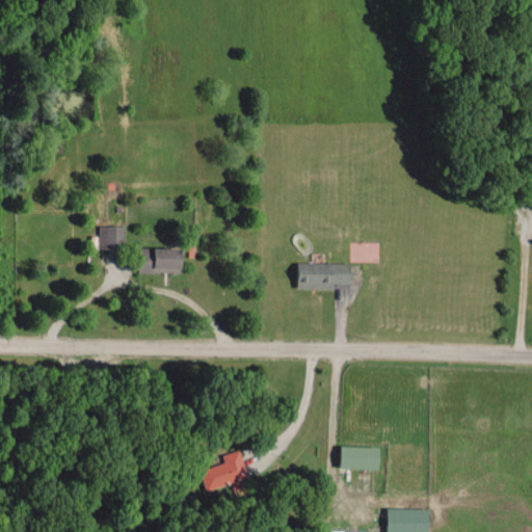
[(99,247),(125,247),(126,224),(100,223),(99,247)]
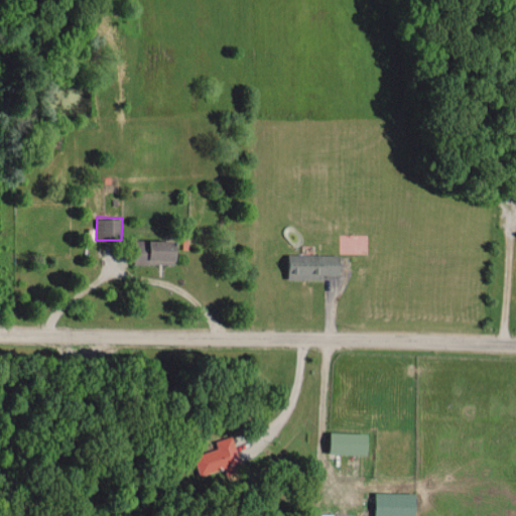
[(135,240),(136,263),(179,261),(178,238),(135,240)]
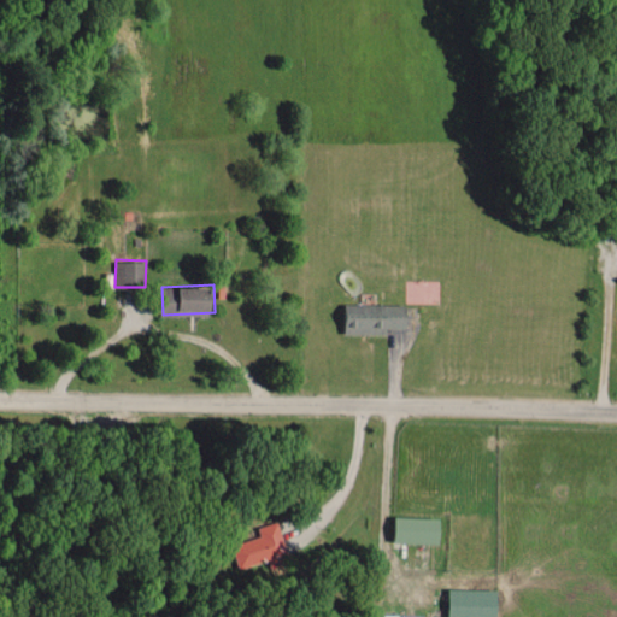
[(345,304),(345,329),(410,329),(410,303),(345,304)]
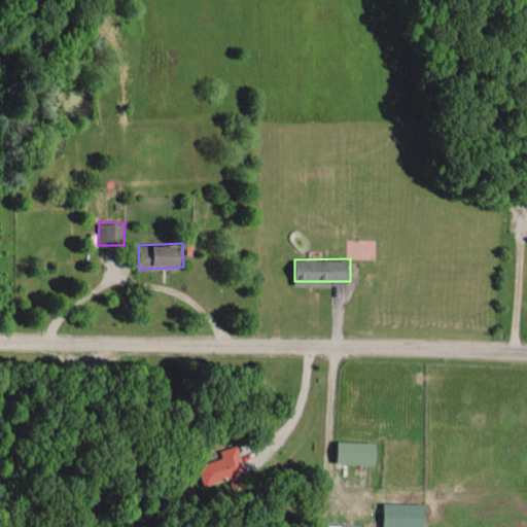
[(377,462),(377,441),(339,441),(339,462),(377,462)]
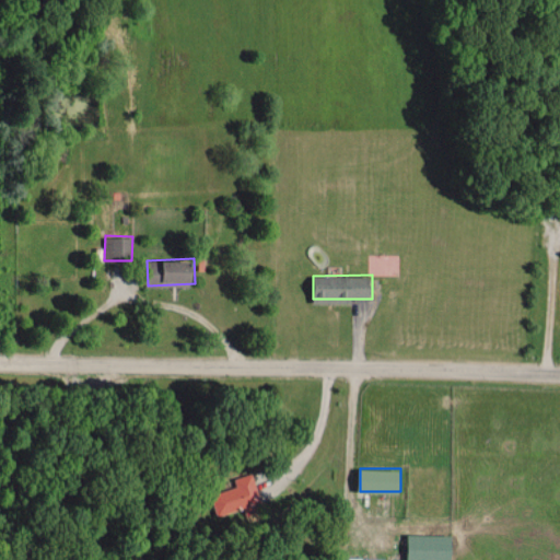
[(235,486),(210,496),(218,517),(244,509),(240,496),(257,490),(251,471),(233,478),(235,486)]
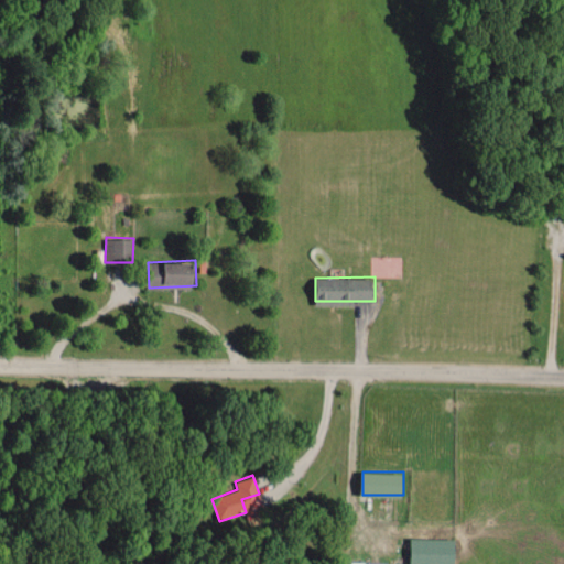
[(455,563),(456,538),(412,537),(411,563),(455,563)]
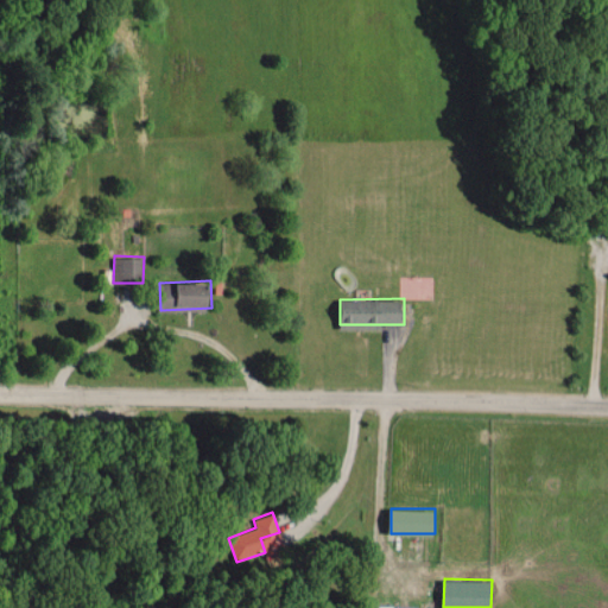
All buildings are outlined.
